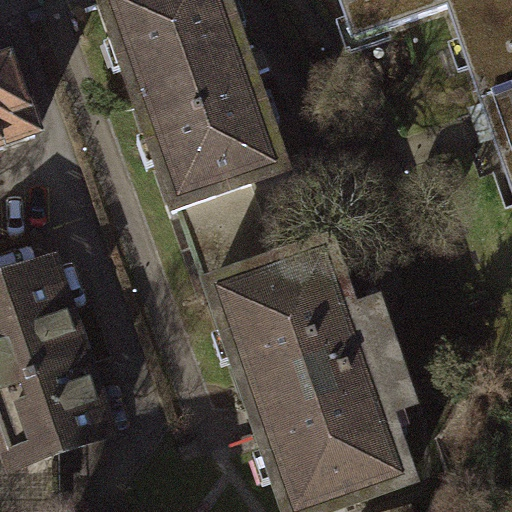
[(223,0),(106,0),(181,209),(285,172),(247,66),(223,0)]
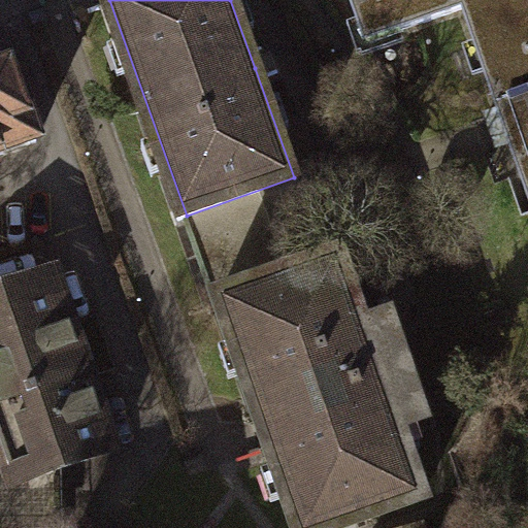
[(527,0),(356,0),(370,41),(467,8),(507,124),(527,184),(527,0)]
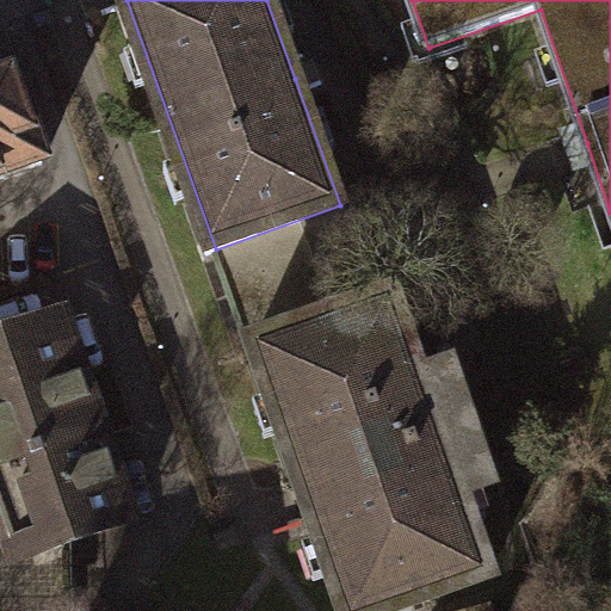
[(0,176),(36,164),(0,57),(0,176)]
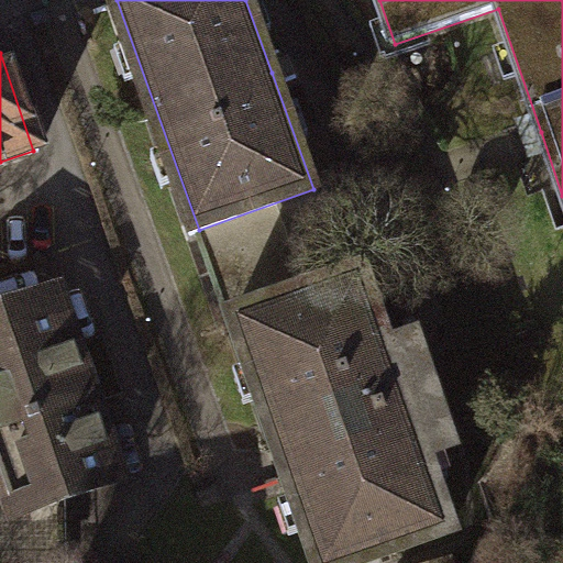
[(357,272),(231,317),(280,454),(319,562),(367,562),(451,533),(357,272)]
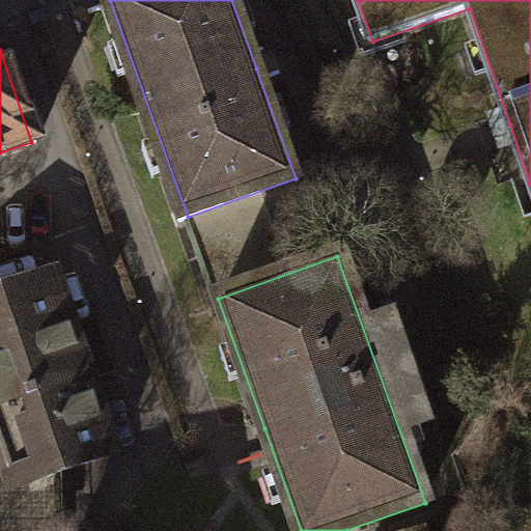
[(62,261),(0,282),(0,464),(8,487),(60,469),(127,446),(94,352),(62,261)]
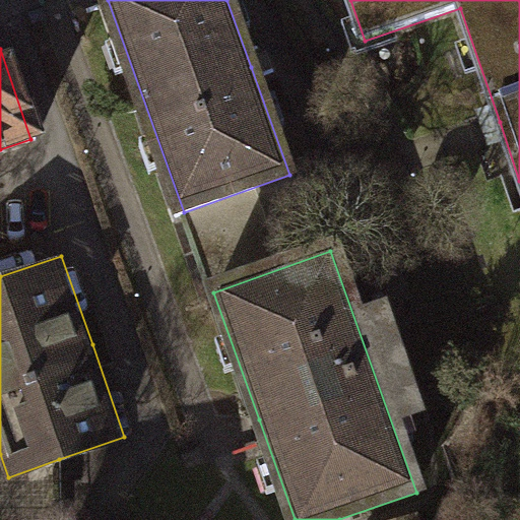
[(8,477),(0,454),(0,519),(62,519),(59,459),(8,477)]
